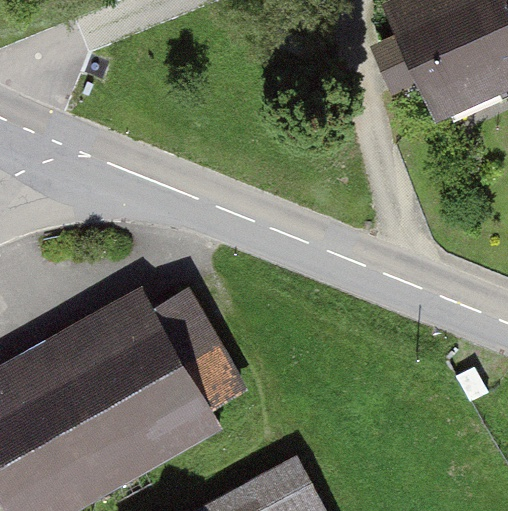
[(428,0),(381,19),(421,116),(425,126),(507,92),(507,0),(428,0)]
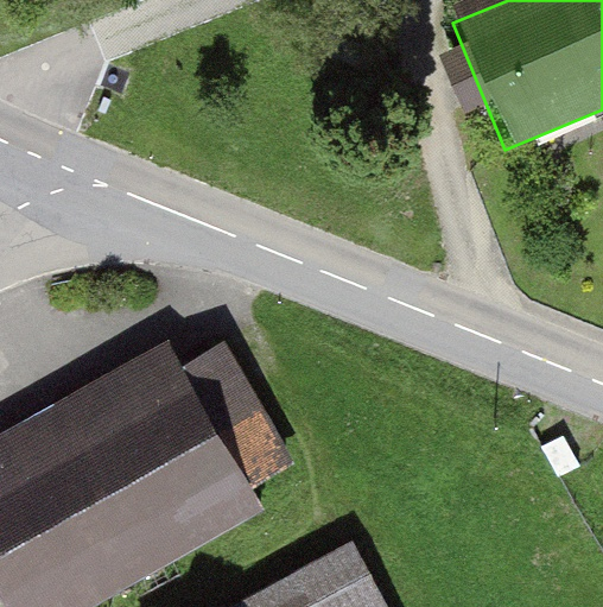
[(248,485),(179,365),(166,340),(0,432),(0,595),(6,606),(88,606),(262,510),(248,485)]
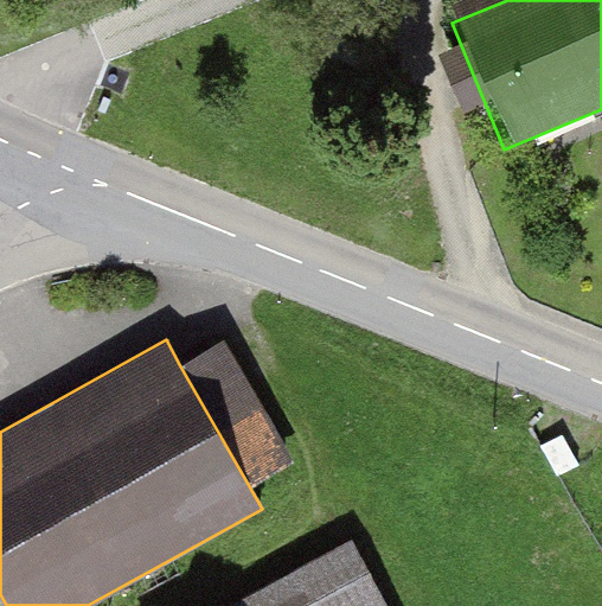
[(223,339),(179,364),(248,484),(292,459),(223,339)]
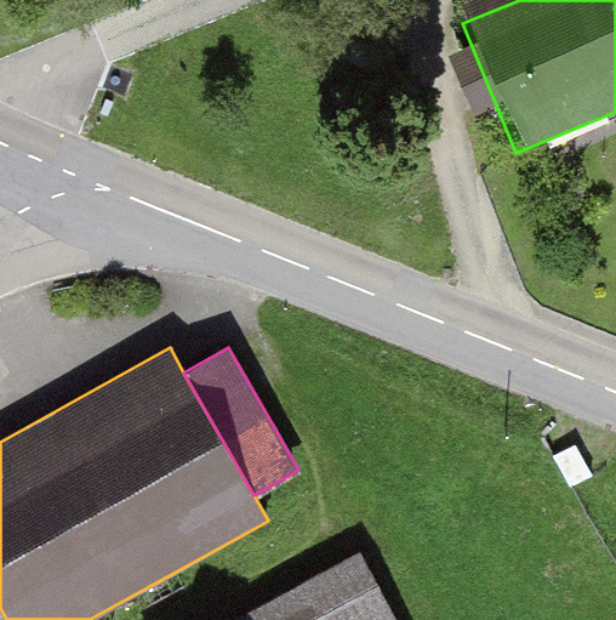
[(574,444),(552,456),(569,488),(591,476),(574,444)]
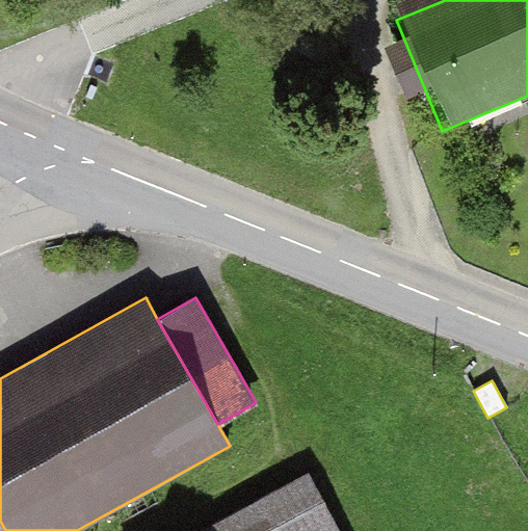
[(342,530),(305,463),(181,530),(342,530)]
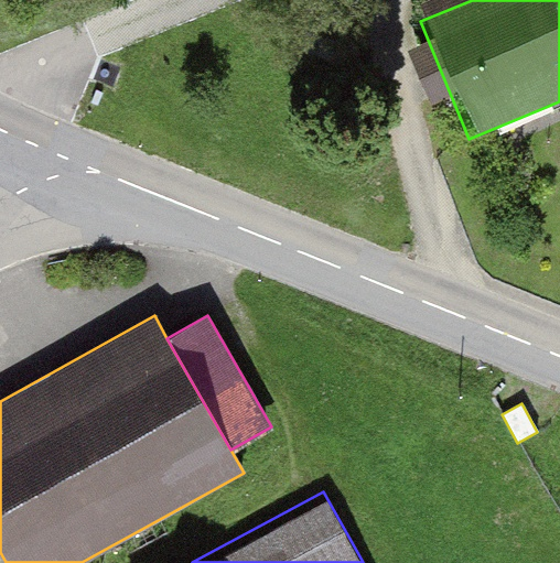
All buildings are outlined.
